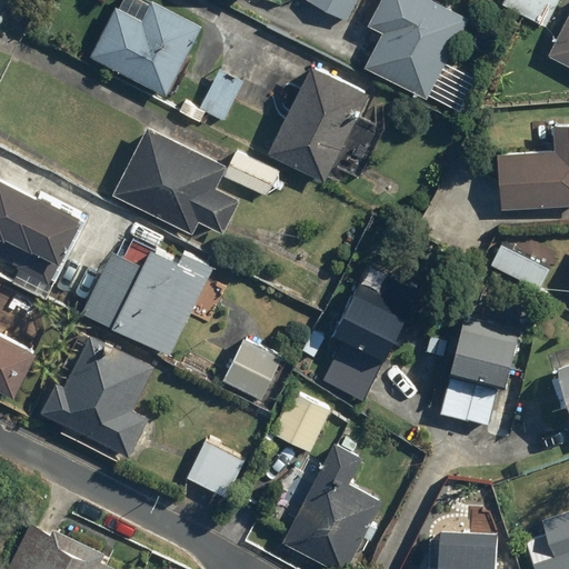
[(115,0),(89,57),(117,70),(169,95),(202,22),(153,0),(149,0),(147,0),(115,0)]
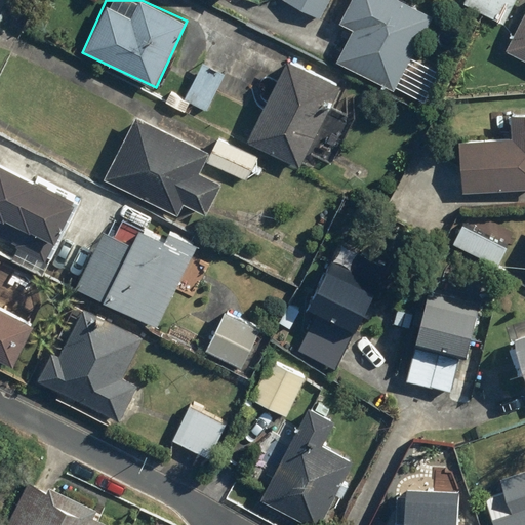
[(281,0),(319,19),(328,0),(281,0)]
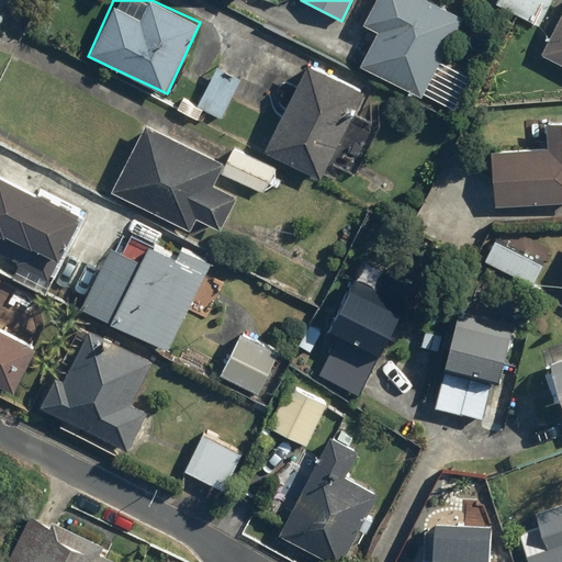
[(372,0),(362,20),(379,29),(361,64),(424,96),(442,56),(462,17),(429,0),(372,0)]
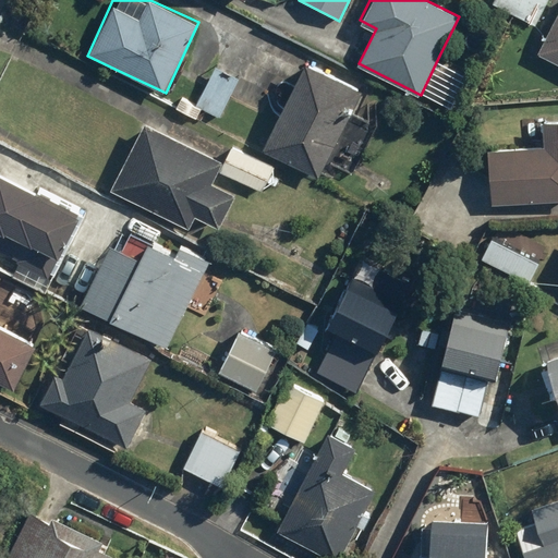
[(546,0),(493,0),(492,3),(534,25),(546,0)]
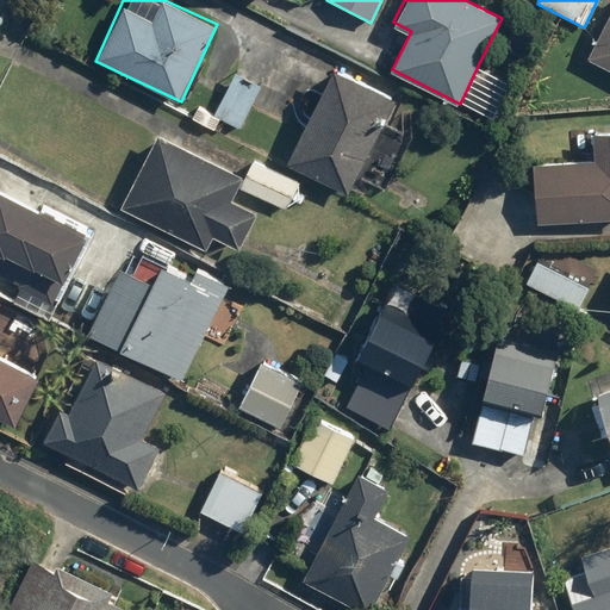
[(609,11),(586,57),(609,69),(609,11)]
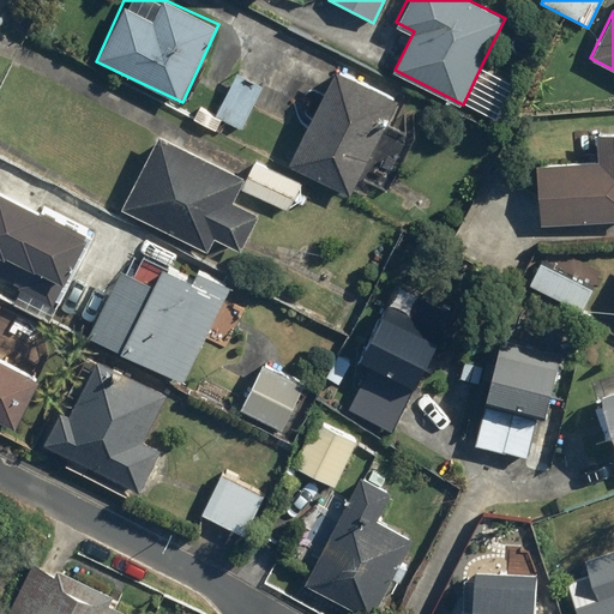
[(262,85),(234,72),(215,114),(242,127),(262,85)]
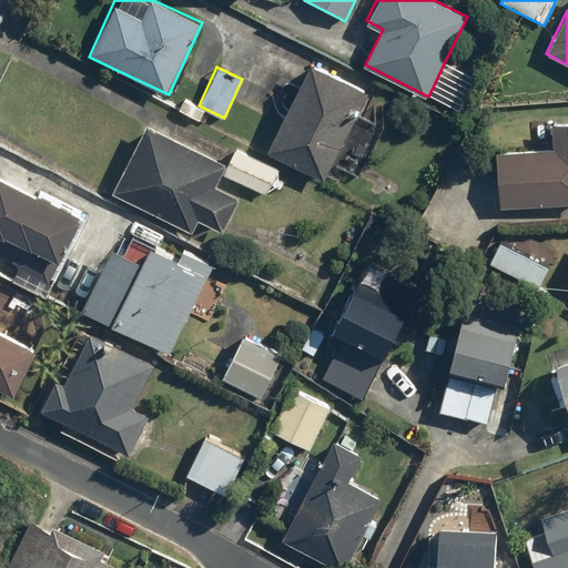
[(365,94),(307,67),(267,151),(325,179),(365,94)]
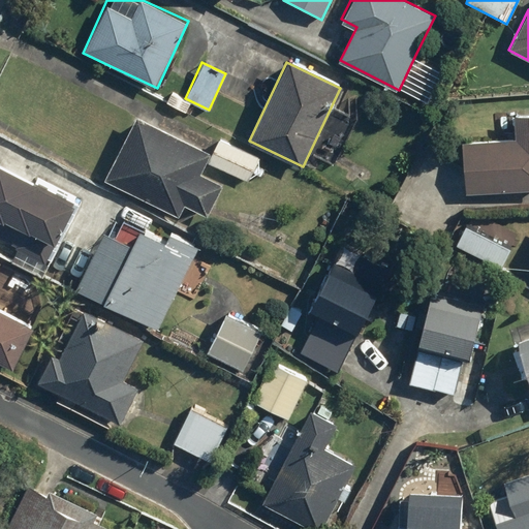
[(528,110),(508,112),(510,139),(461,142),(464,193),(528,189),(528,110)]
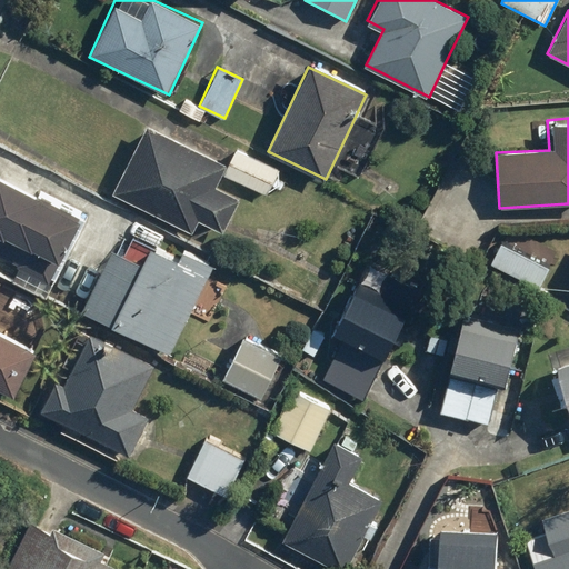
[(241,198),(216,186),(227,161),(145,122),(111,192),(193,231),(199,220),(225,232),(241,198)]
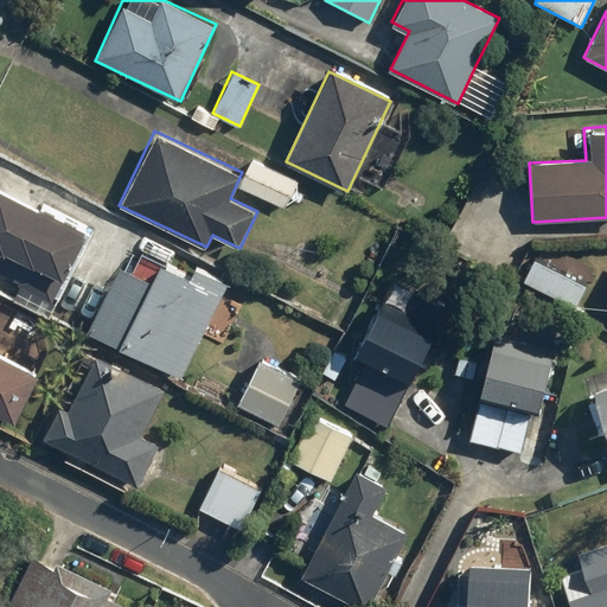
[(298,180),(251,159),(238,186),(285,208),(298,180)]
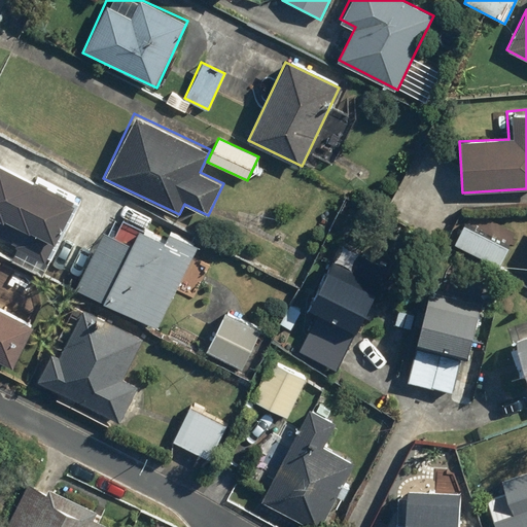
[(76,203),(0,165),(0,239),(47,262),(76,203)]
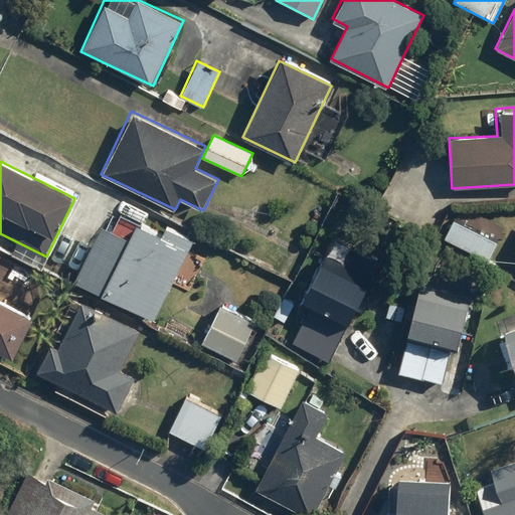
[(201,265),(184,256),(193,238),(164,223),(158,234),(135,222),(127,237),(100,223),(70,281),(151,322),(169,286),(186,294),(201,265)]
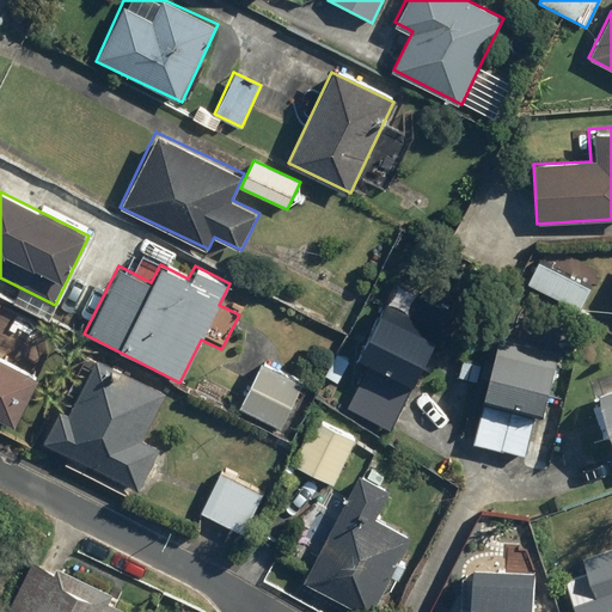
[(354,357),(368,365),(347,409),(392,432),(452,308),(410,288),(392,279),(354,357)]
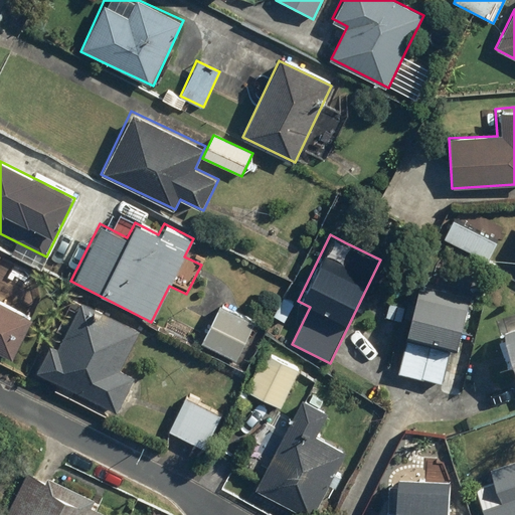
[(0,254),(0,352),(11,358),(33,316),(0,298),(0,260),(2,255),(0,254)]
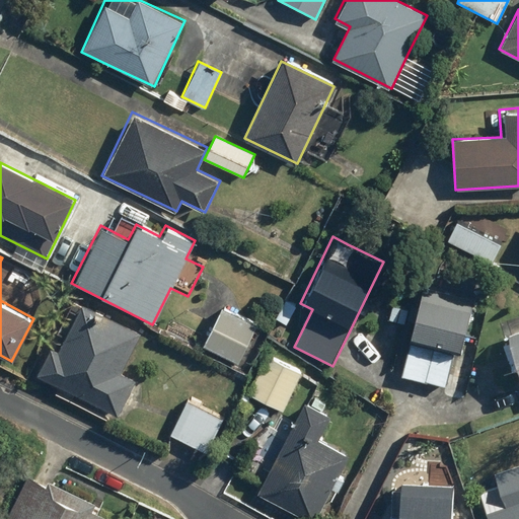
[(473,300),(424,287),(400,374),(450,387),(473,300)]
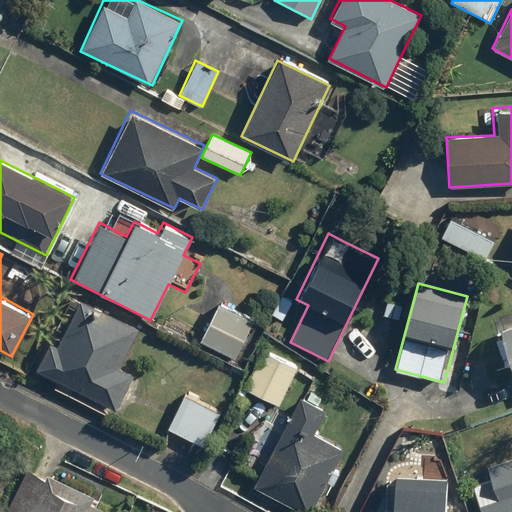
[(254,317),(218,301),(199,342),(235,359),(254,317)]
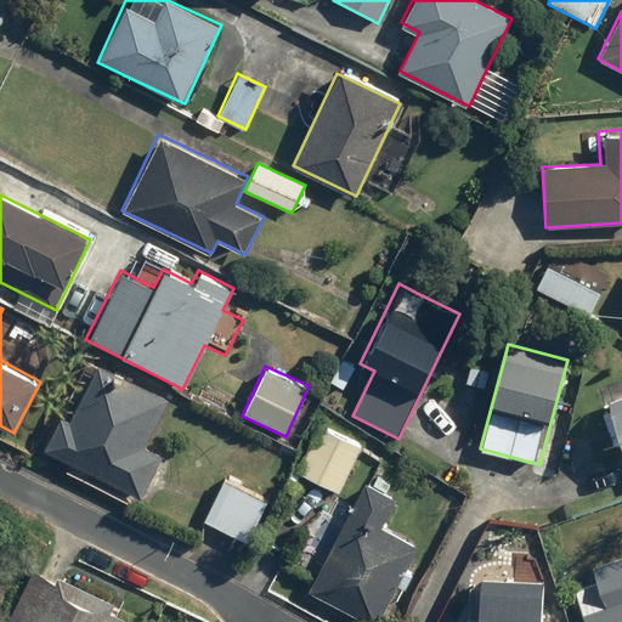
[(95,367),(72,411),(62,406),(41,448),(143,501),(165,458),(146,448),(168,403),(95,367)]
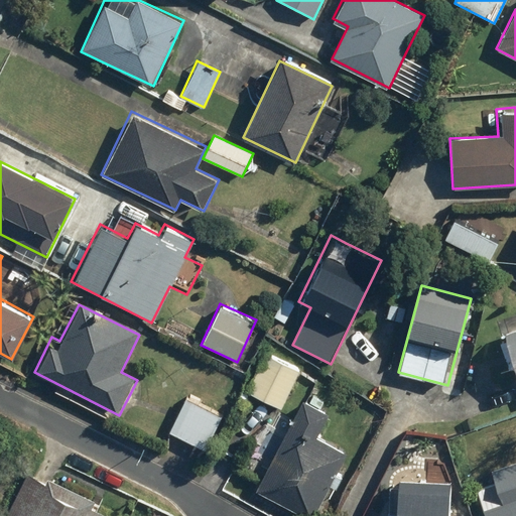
[(515,323),(502,329),(515,367),(515,323)]
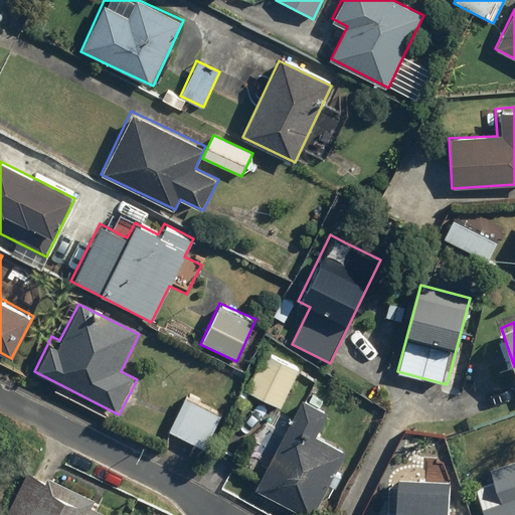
[(300,367),(266,351),(246,391),(280,408),(300,367)]
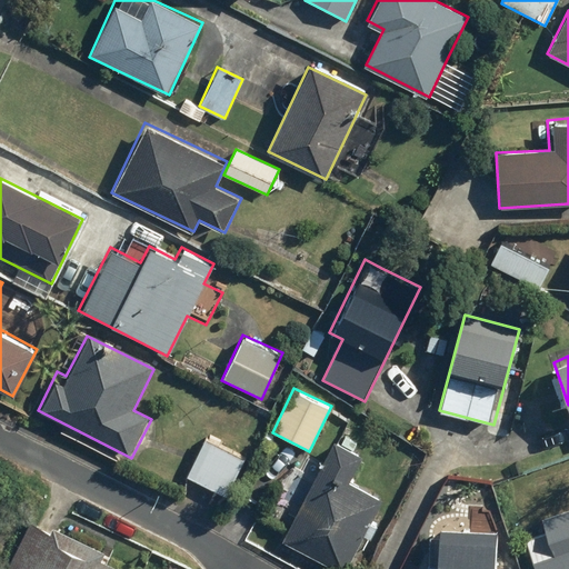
[(345,568),(381,497),(349,480),(362,455),(332,439),(282,538),(299,546),(345,568)]
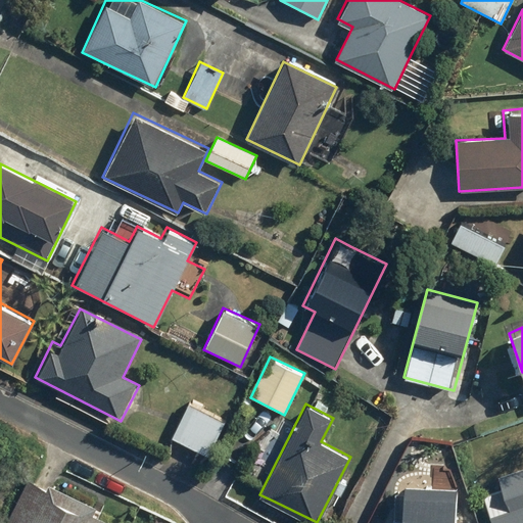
[(522,522),(522,469),(496,478),(501,491),(484,497),(491,522),(522,522)]
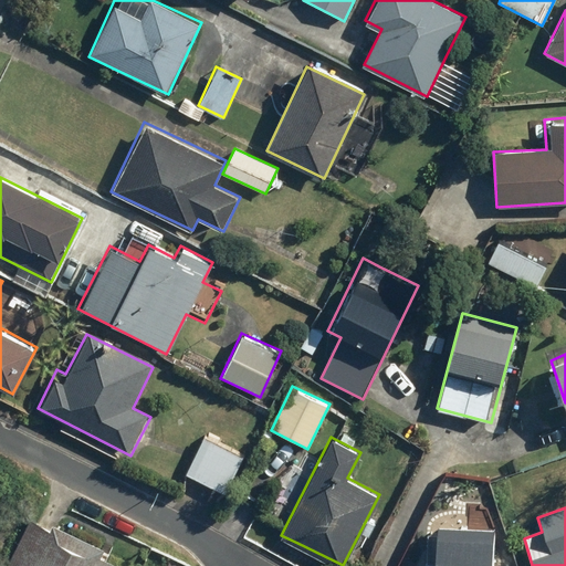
[(490,565),(493,530),(493,514),(465,513),(465,527),(437,526),(437,535),(427,534),(426,565),(435,565),(490,565)]
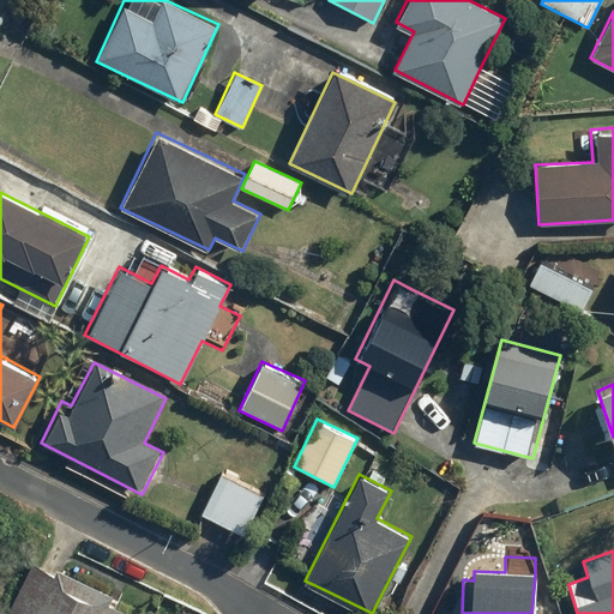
[(55,565),(50,573),(30,564),(4,613),(130,613),(107,602),(112,594),(55,565)]
